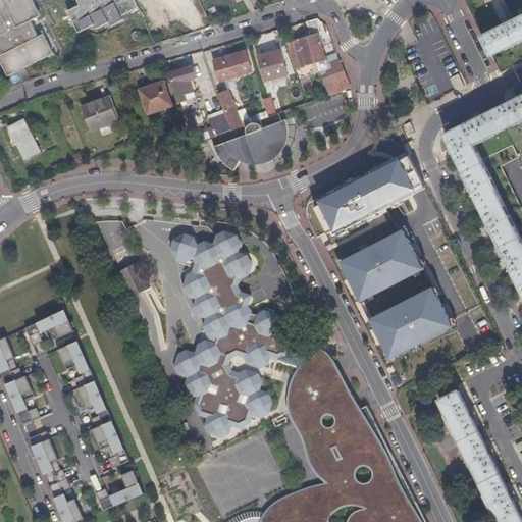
[(0,0),(0,58),(9,75),(54,52),(44,33),(39,36),(32,19),(42,14),(34,0),(0,0)]
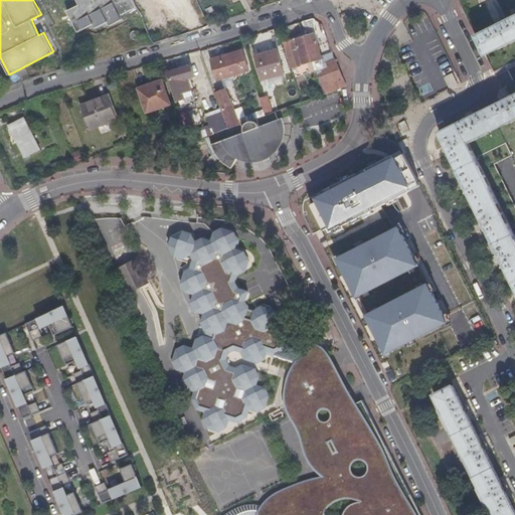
[(122,14),(137,7),(134,0),(76,0),(78,4),(66,9),(77,33),(109,19),(112,24),(124,18),(122,14)]
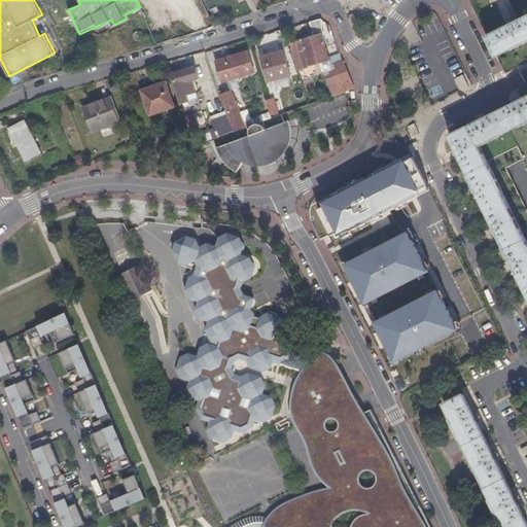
[(526,15),(485,36),(494,56),(498,54),(515,46),(526,39),(526,15)]
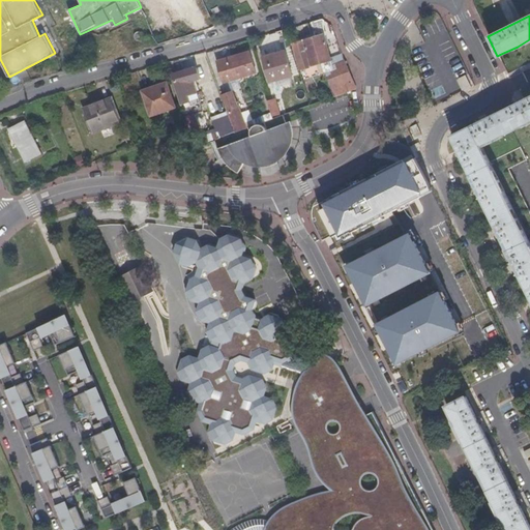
[(325,35),(307,40),(315,65),(324,63),(325,66),(326,70),(327,71),(336,96),(357,89),(346,62),(333,66),(325,35)]
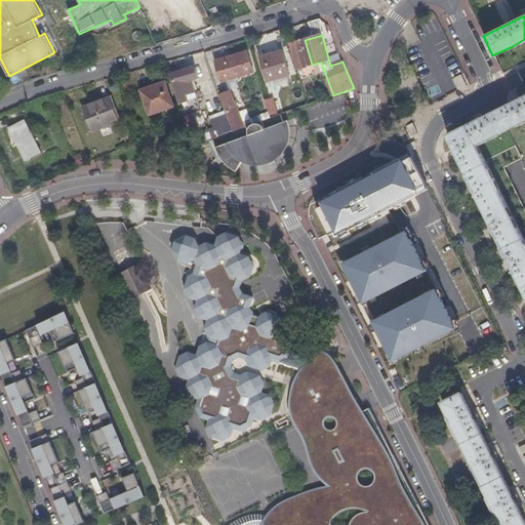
[(294,53),(300,51),(306,50),(307,53),(310,66),(312,65),(305,40),(292,44),(294,53)]
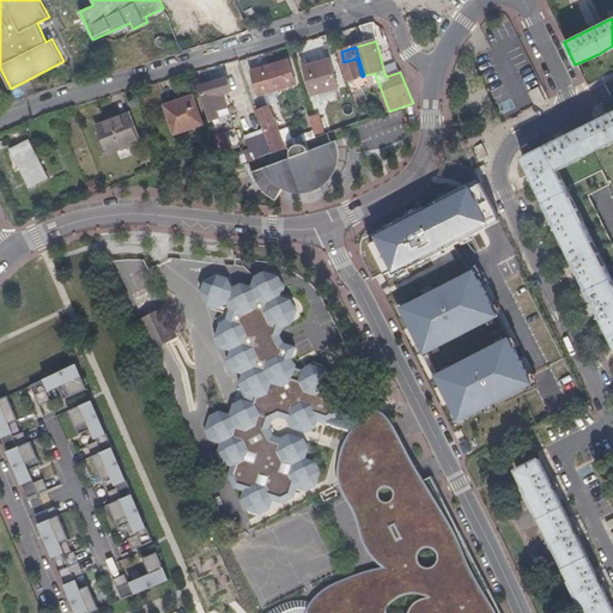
[(332,60),(308,68),(315,93),(339,85),(332,60)]
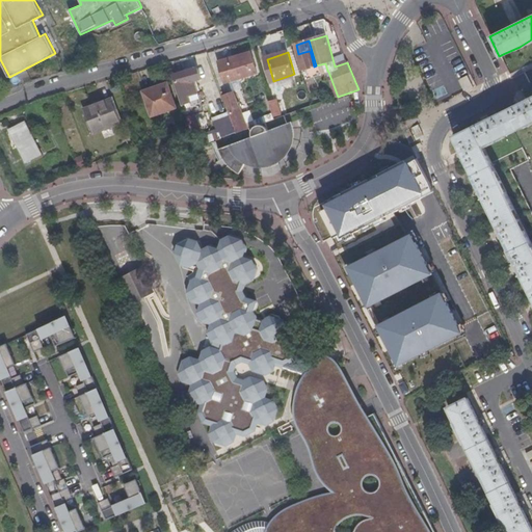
[(308,60),(306,55),(304,52),(298,54),(301,62),(308,60)]
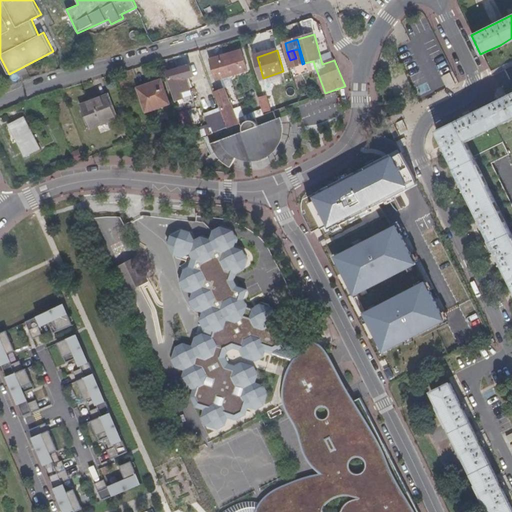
[(211,60),(214,71),(222,69),(224,76),(248,70),(242,51),(211,60)]
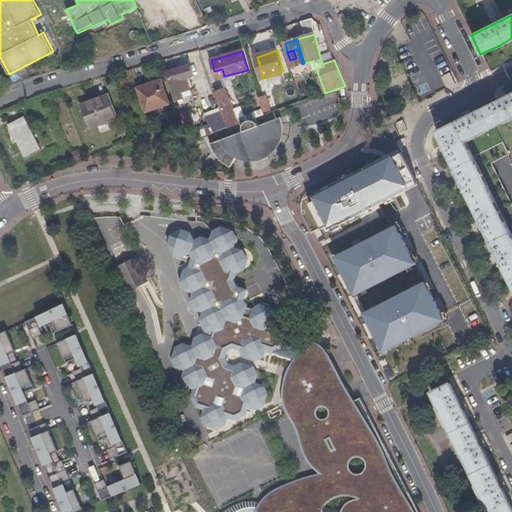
[(194,66),(170,73),(178,100),(186,98),(188,106),(198,103),(191,78),(197,76),(194,66)]
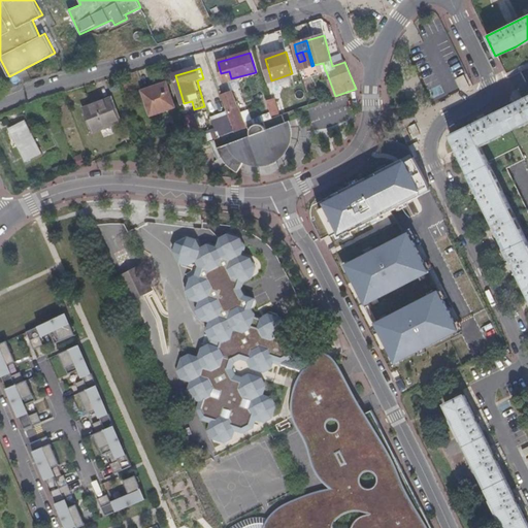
[(231,78),(229,71),(221,73),(224,81),(231,78)]
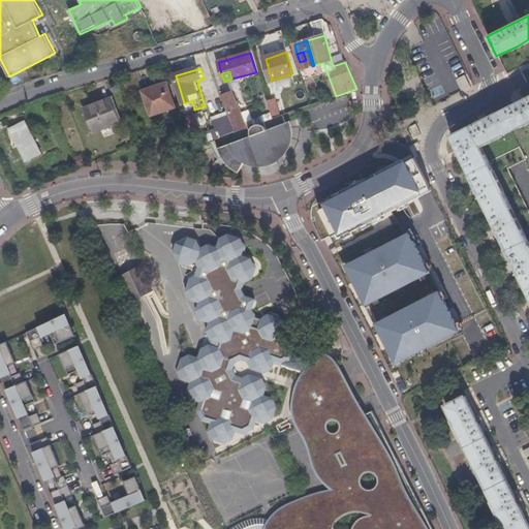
[(169,84),(144,91),(152,116),(177,109),(169,84)]
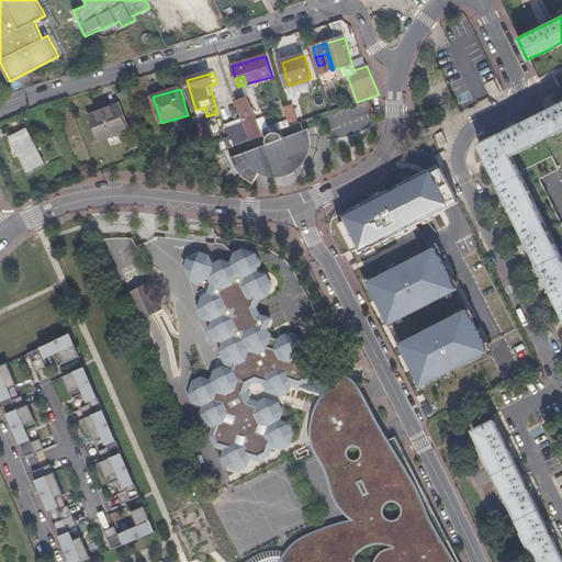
[(254,142),(262,138),(250,98),(240,101),(254,142)]
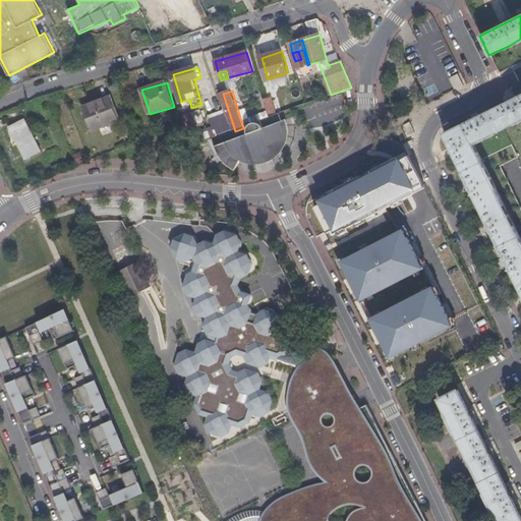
[(475,142),(520,119),(520,95),(515,99),(446,131),(520,289),(520,238),(482,158),(475,142)]
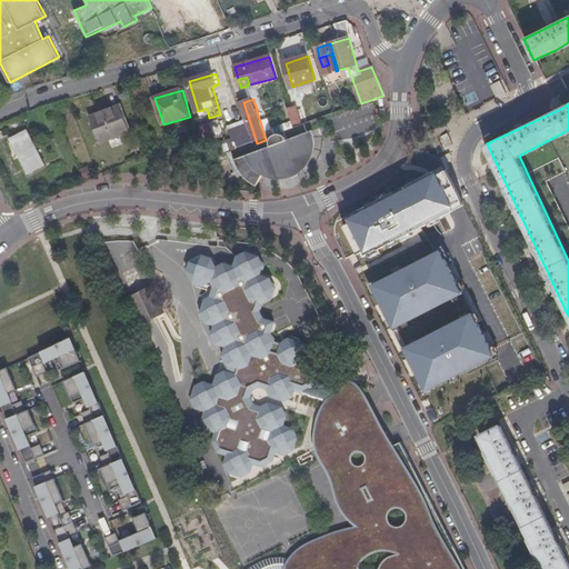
[(321,166),(311,130),(287,137),(285,128),(301,123),(296,105),(287,108),(291,122),(269,129),(273,146),(238,156),(247,187),(321,166)]
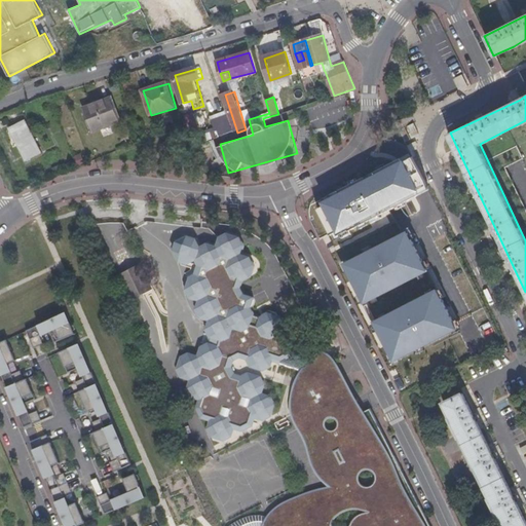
[(110,99),(83,108),(91,130),(118,121),(110,99)]
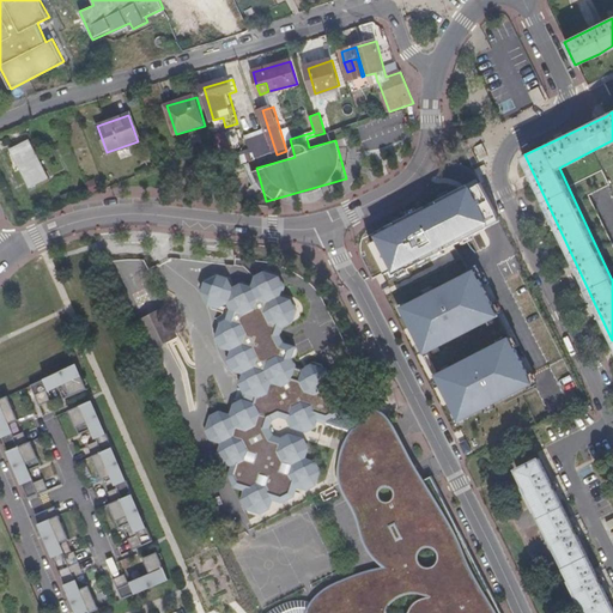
[(255,162),(273,156),(267,138),(249,144),(255,162)]
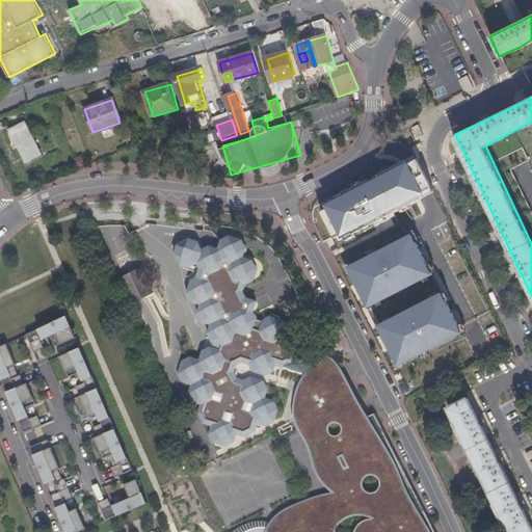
[(27,125),(11,132),(26,164),(42,158),(27,125)]
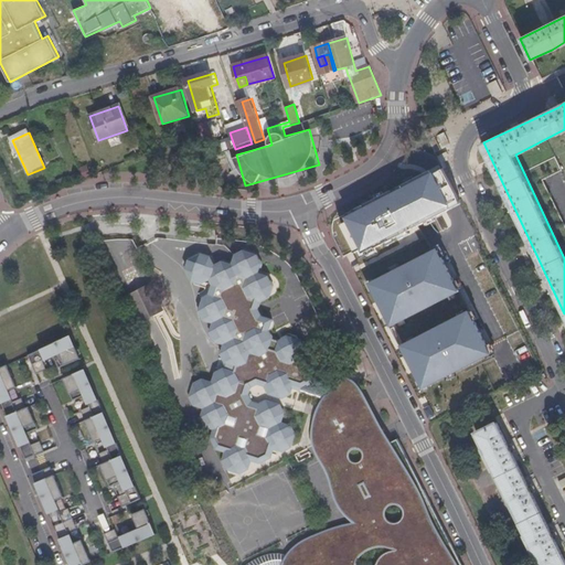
[(445,171),(435,177),(437,181),(447,176),(445,171)]
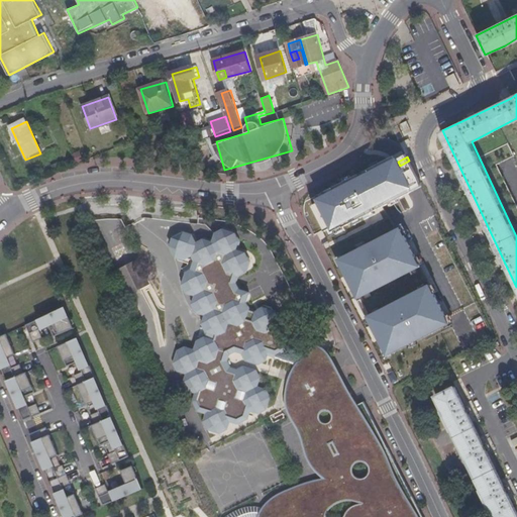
[(322,206),(314,210),(327,236),(332,233),(334,236),(345,231),(345,232),(366,222),(376,217),(415,198),(413,194),(423,190),(409,161),(400,166),(398,162),(319,200),(322,206)]
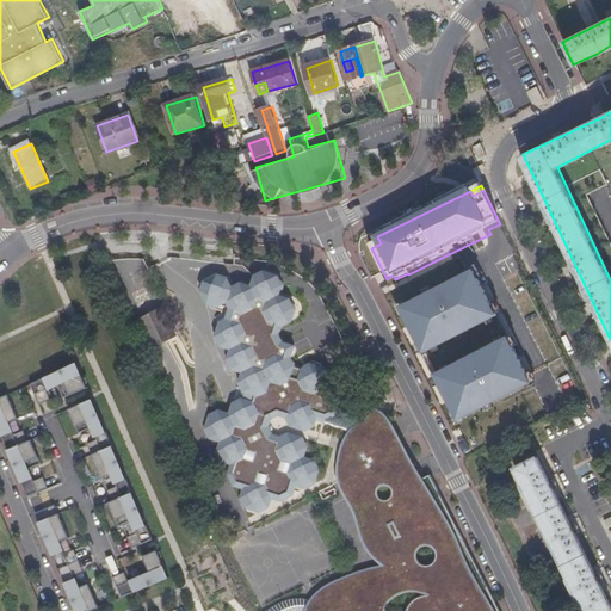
[(491,234),(503,229),(500,224),(488,229),(491,234)]
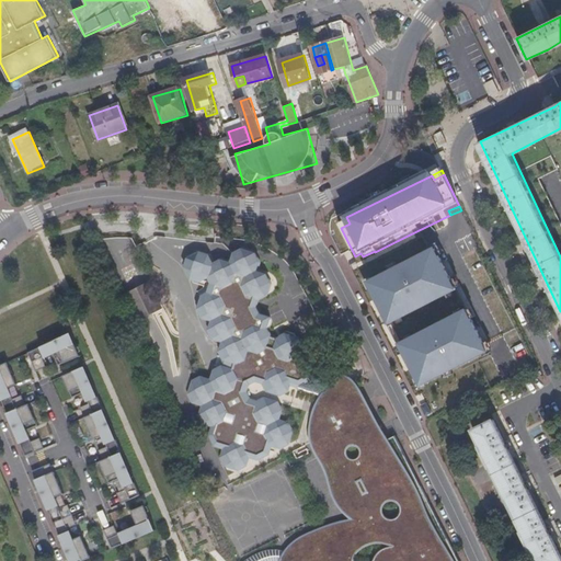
[(134,265),(125,236),(102,242),(111,272),(134,265)]
